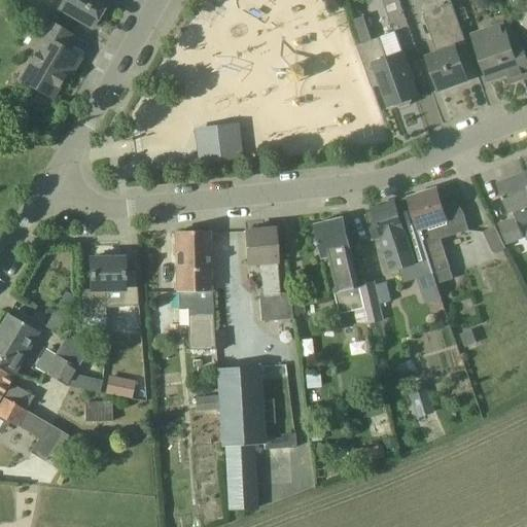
[(61,0),(58,7),(60,9),(93,28),(109,1),(107,0),(61,0)]
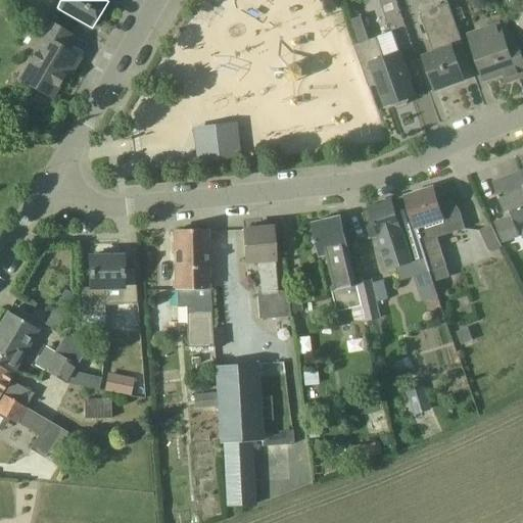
[(522,0),(508,0),(522,40),(522,0)]
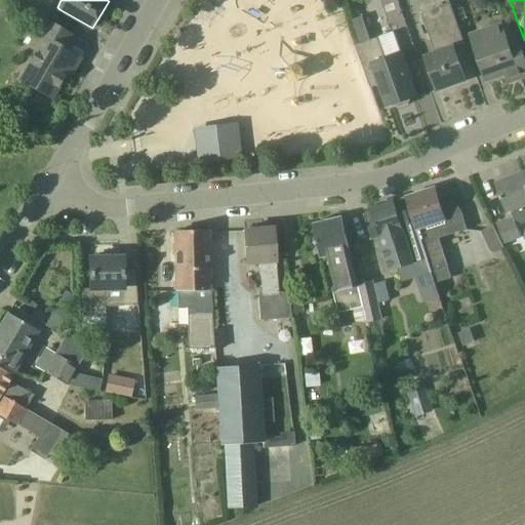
[(466,81),(454,49),(466,45),(451,4),(421,14),(436,54),(426,57),(438,91),(466,81)]
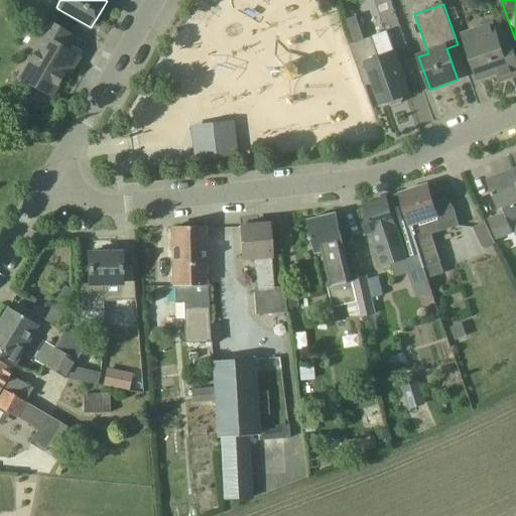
[(346,20),(354,44),(364,40),(355,17),(346,20)]
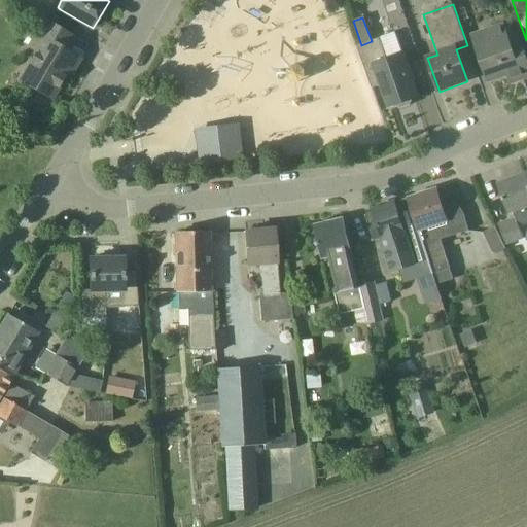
[(38,35),(45,39),(22,80),(51,98),(68,71),(71,73),(80,59),(67,50),(75,38),(46,21),(38,35)]
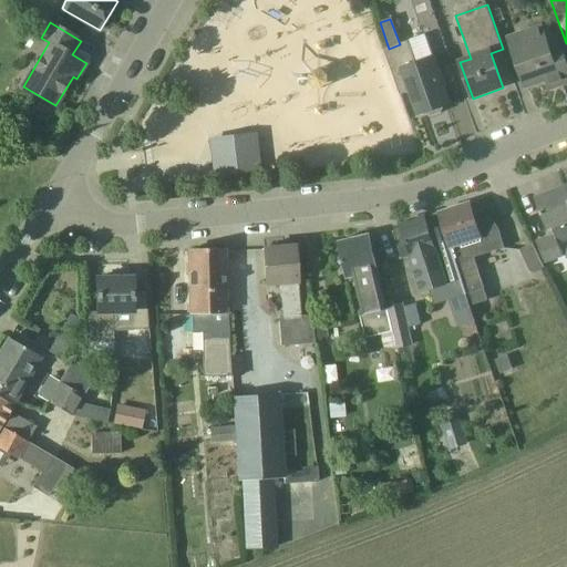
[(508,39),(513,50),(526,88),(546,80),(550,90),(566,83),(566,62),(564,53),(562,54),(556,40),(548,43),(542,27),(508,39)]
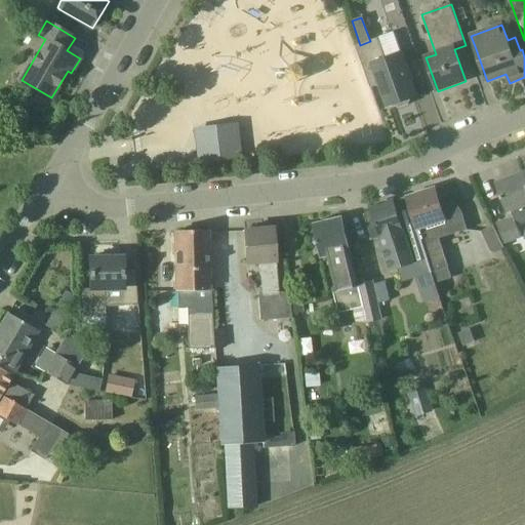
[(418,98),(402,52),(386,58),(378,38),(357,46),(371,88),(380,85),(389,109),(395,107),(400,109),(409,106),(411,101),(418,98)]
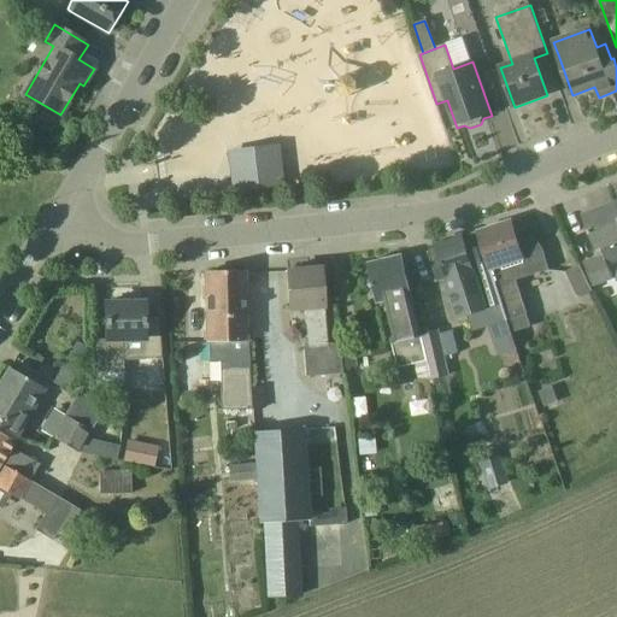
[(278,162),(231,168),(234,191),(282,184),(278,162)]
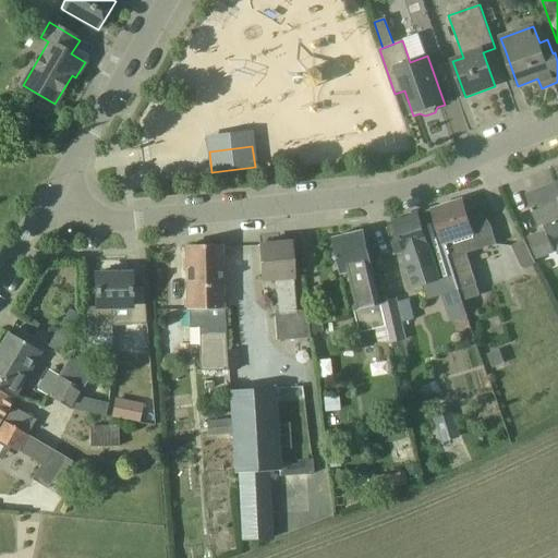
[(557,218),(557,186),(557,184),(529,195),(540,226),(541,226),(544,233),(529,239),(541,269),(557,262),(557,259),(549,238),(557,233),(557,225),(556,219),(557,218)]
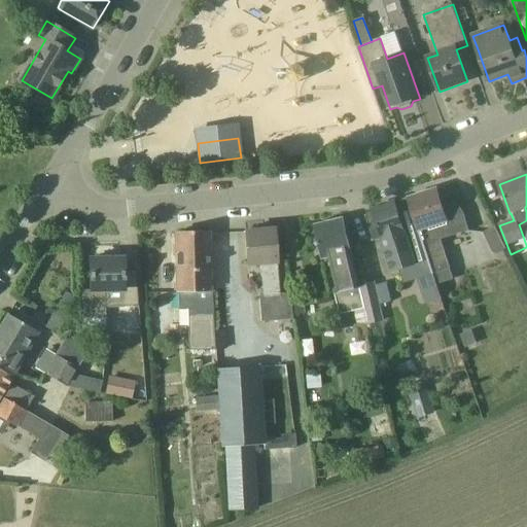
[(428,260),(432,274),(441,300),(451,296),(446,282),(444,283),(437,264),(451,259),(448,251),(444,252),(440,240),(468,231),(463,213),(462,211),(461,210),(459,207),(456,205),(452,203),(449,203),(442,203),(437,188),(409,198),(428,260)]
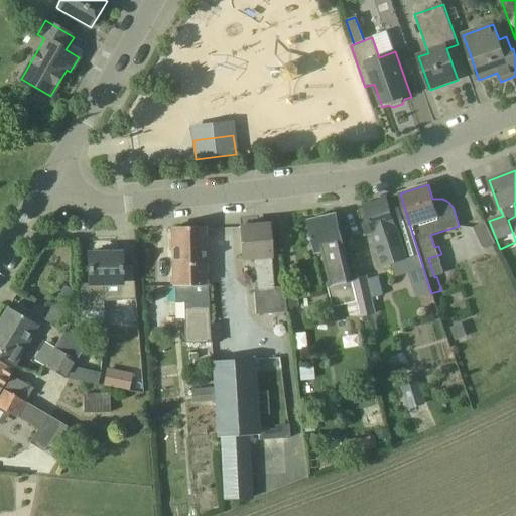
[(365,237),(374,234),(375,234),(378,245),(374,247),(380,268),(393,264),(397,276),(423,268),(419,255),(400,194),(365,205),(366,209),(357,212),(365,237)]
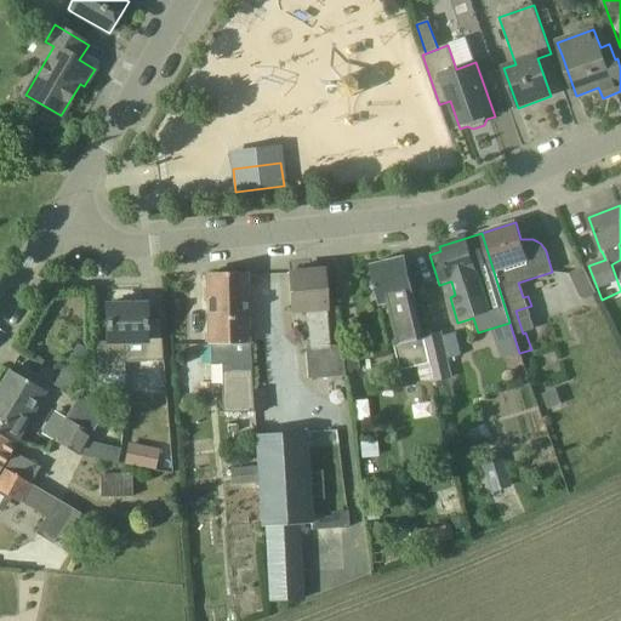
[(406,257),(394,261),(371,266),(381,306),(386,305),(396,346),(402,371),(431,364),(425,337),(406,257)]
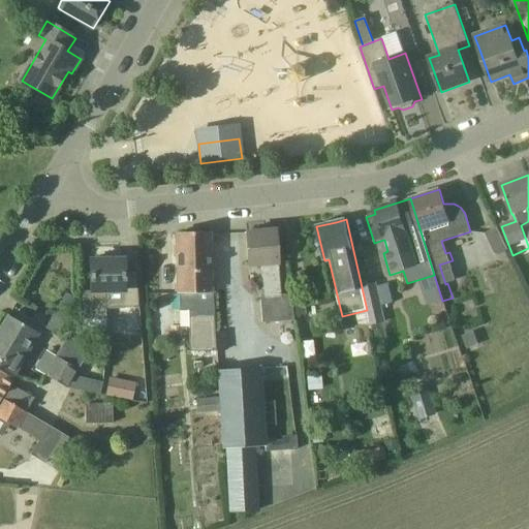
[(507,250),(496,227),(485,234),(495,255),(507,250)]
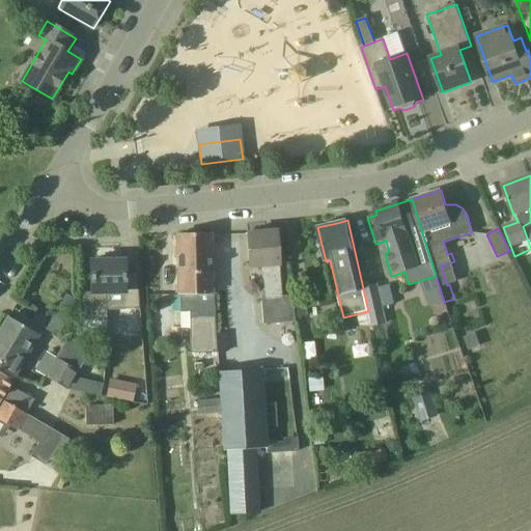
[(277,231),(249,233),(248,233),(251,268),(263,267),(266,296),(259,297),(261,325),(295,322),(294,317),(291,301),(291,295),(282,295),(277,231)]
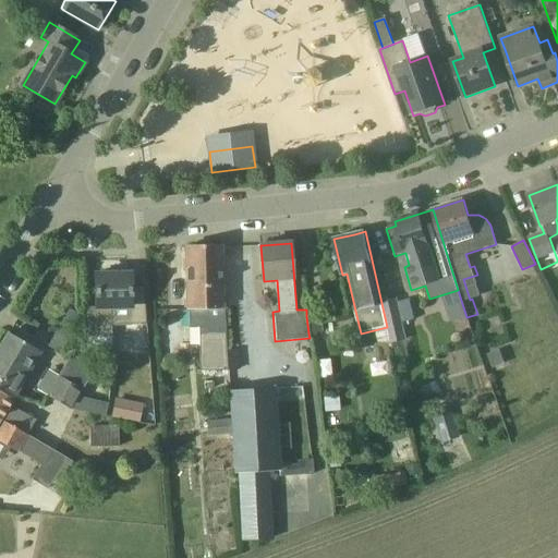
[(221,246),(187,246),(189,311),(190,310),(191,327),(199,327),(201,372),(228,371),(226,331),(226,307),(223,307),(221,246)]
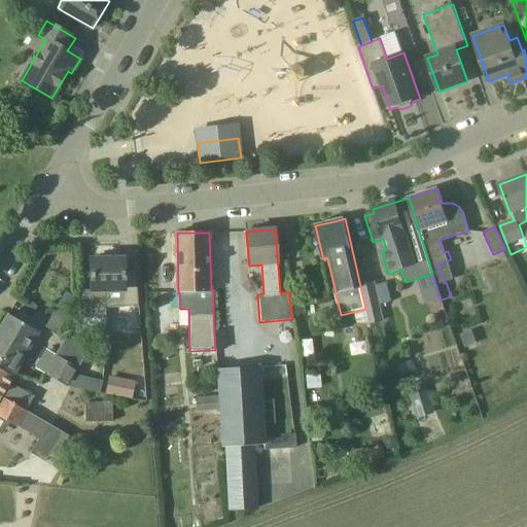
[(125,258),(91,259),(92,290),(81,290),(81,319),(107,318),(106,307),(137,307),(135,271),(125,272),(125,258)]
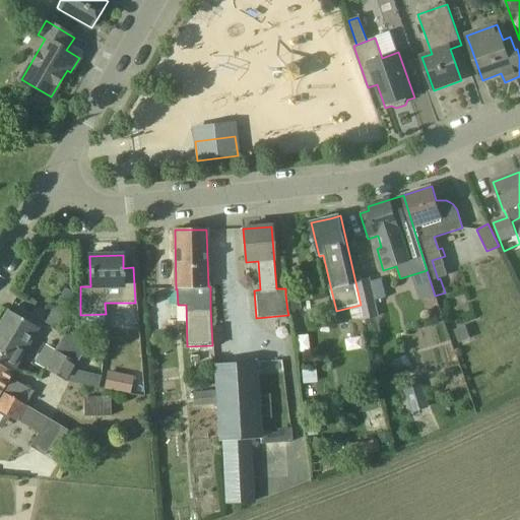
[(355,282),(361,305),(365,323),(379,319),(370,279),(355,282)]
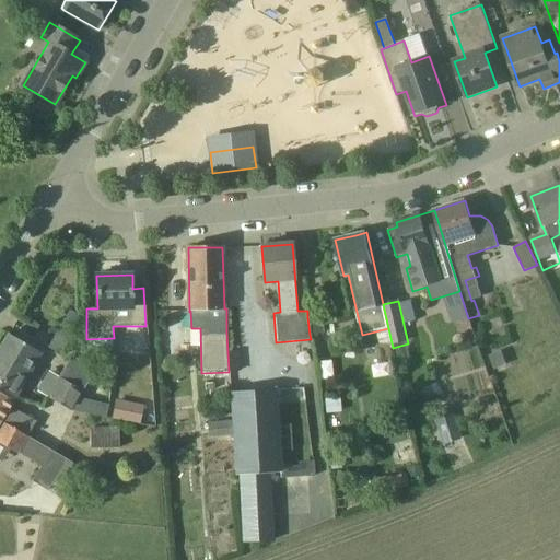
[(70,311),(65,318),(77,325),(77,326),(82,317),(70,311)]
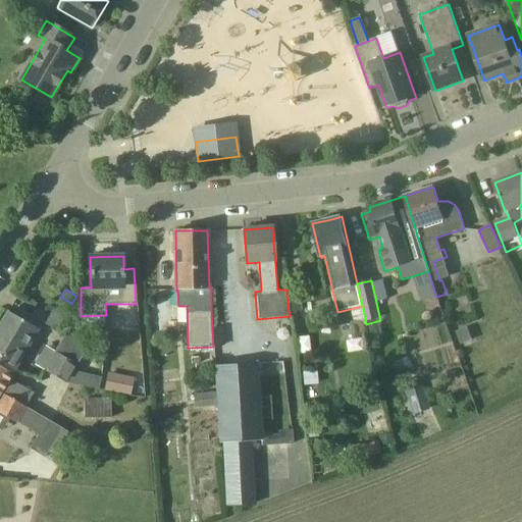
[(286,296),(289,312),(301,311),(299,294),(286,296)]
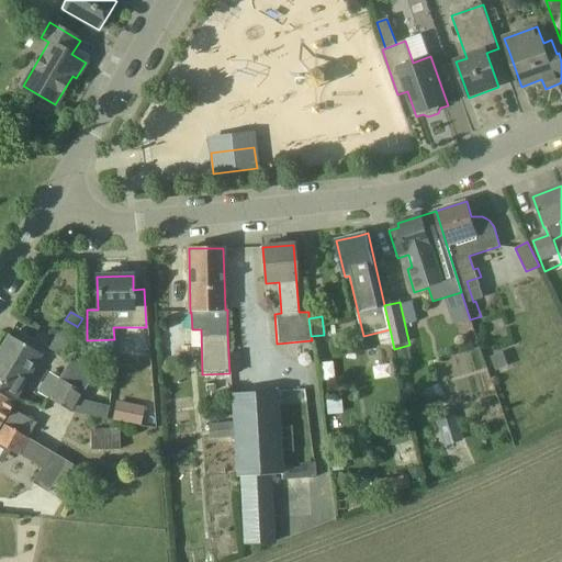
[(65,319),(49,348),(60,355),(77,326),(65,319)]
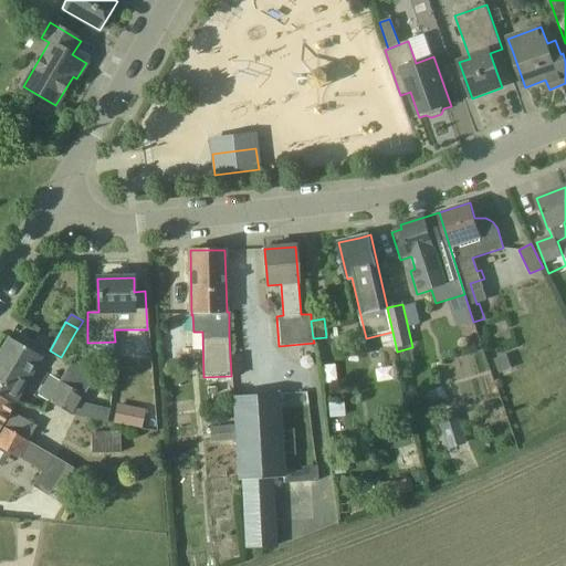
[(0,353),(0,396),(13,405),(41,357),(9,338),(0,353)]
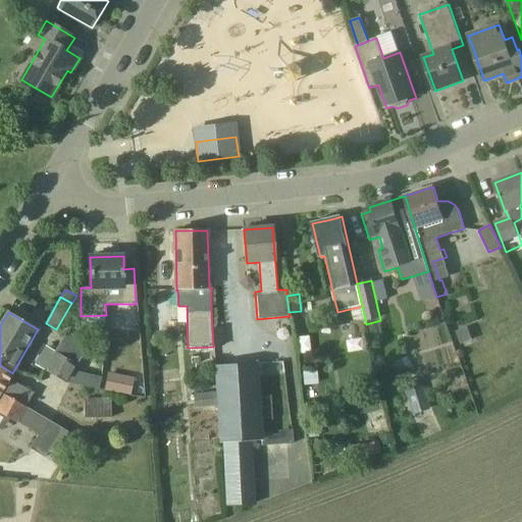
[(355,338),(365,337),(362,321),(352,322),(355,338)]
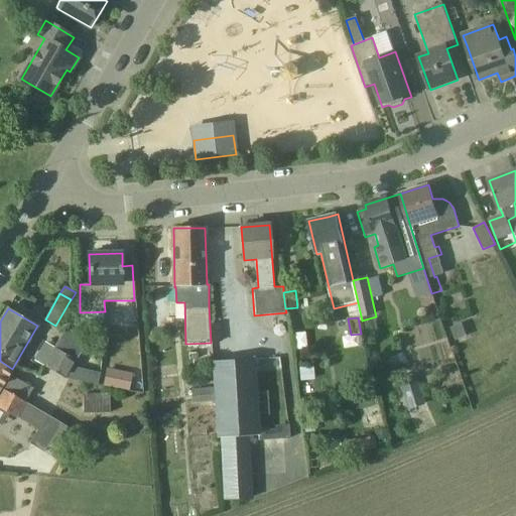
[(463,325),(452,329),(456,340),(467,336),(463,325)]
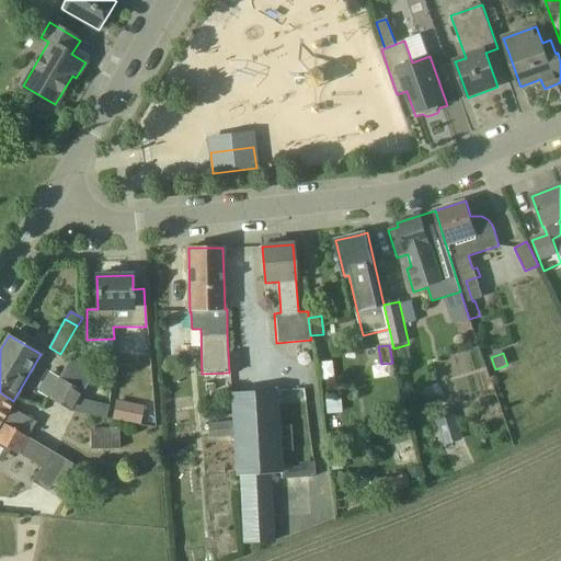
[(71,357),(59,379),(83,392),(95,371),(71,357)]
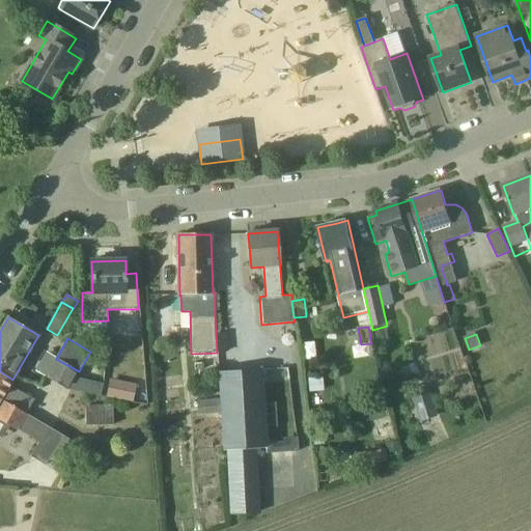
[(84,376),(58,360),(56,359),(45,375),(66,389),(66,390),(74,392),(84,376)]
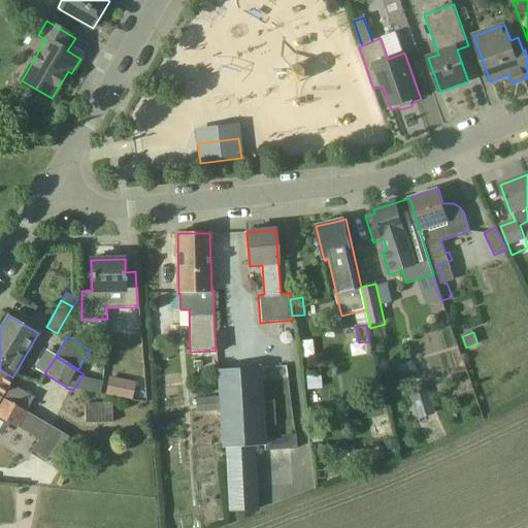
[(260,368),(217,371),(219,398),(219,409),(221,448),(226,448),(230,513),(256,510),(253,446),(265,444),(260,368)]
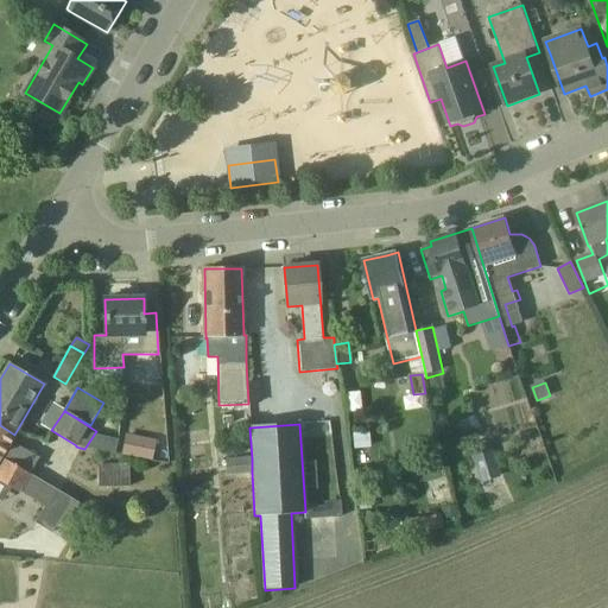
[(10,442),(14,435),(0,425),(0,456),(30,474),(39,458),(23,449),(10,442)]
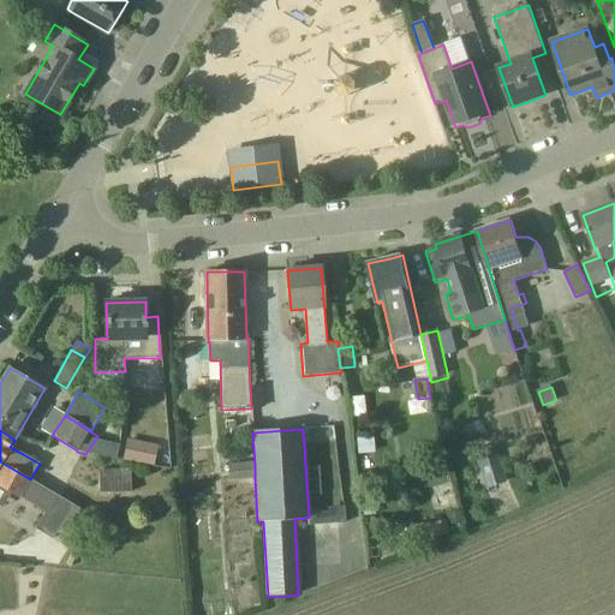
[(153,466),(157,445),(125,439),(121,460),(153,466)]
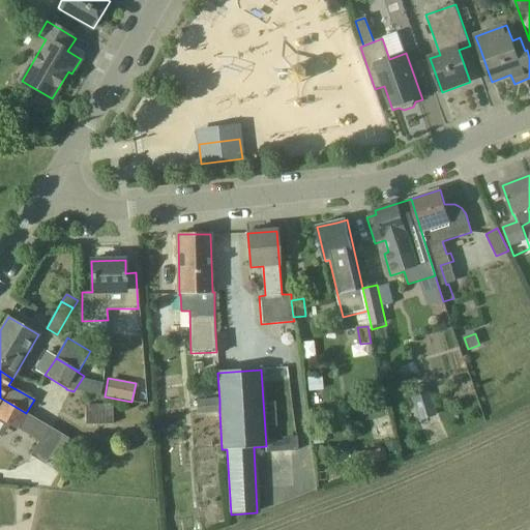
[(100,396),(104,383),(87,379),(84,392),(100,396)]
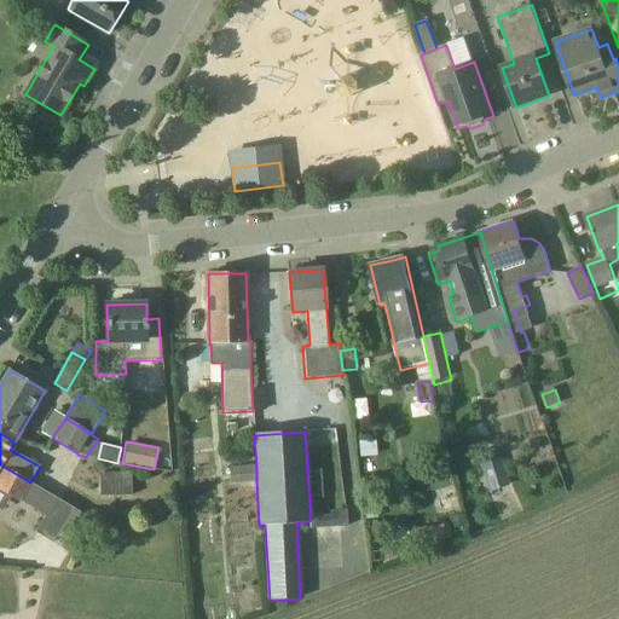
[(509,485),(499,456),(479,463),(487,491),(509,485)]
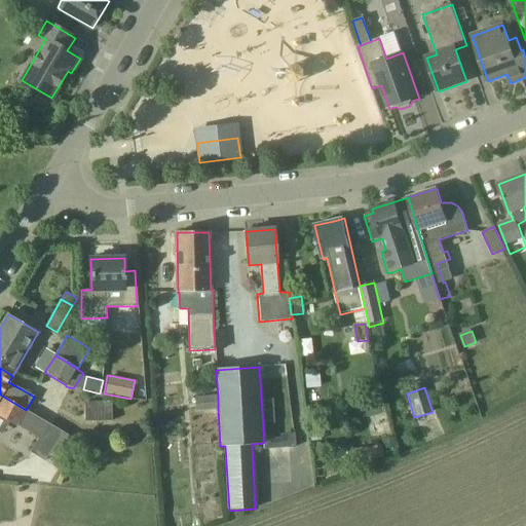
[(64,433),(26,410),(0,395),(0,415),(40,439),(32,453),(46,461),(64,433)]
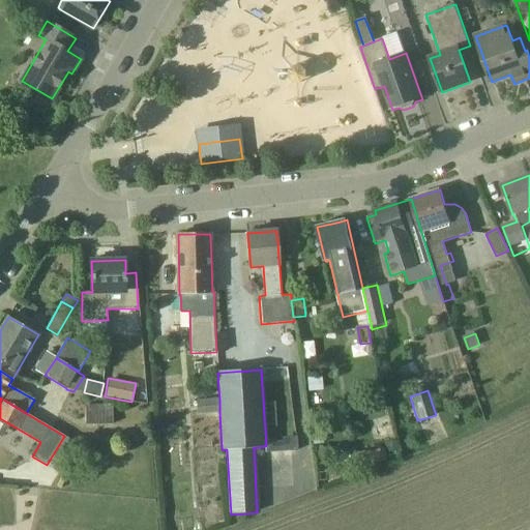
[(198,413),(219,411),(219,400),(197,401),(198,413)]
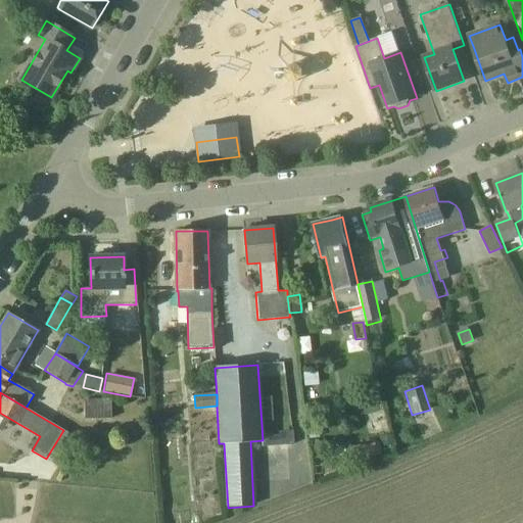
[(84,419),(110,419),(110,399),(84,399),(84,419)]
